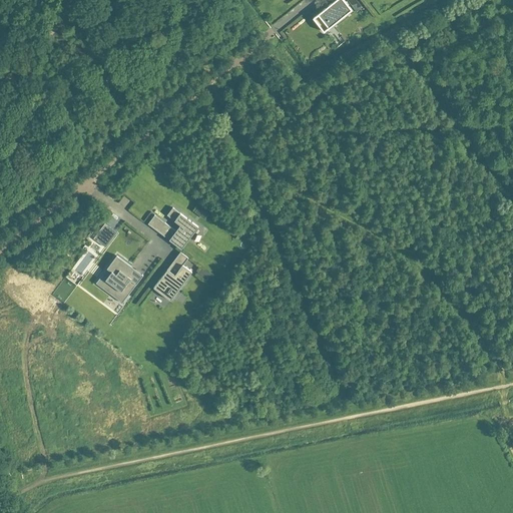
[(324,32),(352,10),(344,0),(335,0),(313,18),(324,32)]
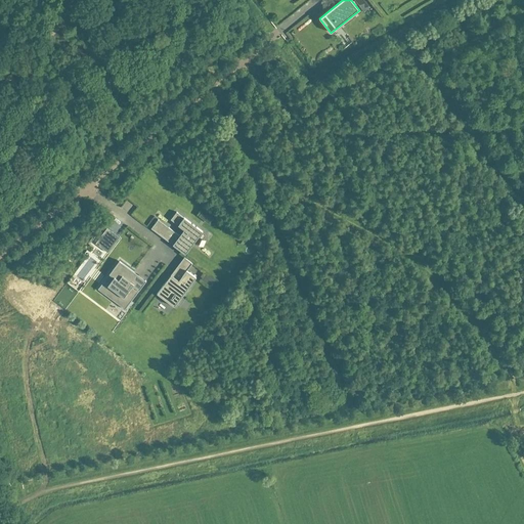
[(364,12),(370,8),(365,1),(359,6),(364,12)]
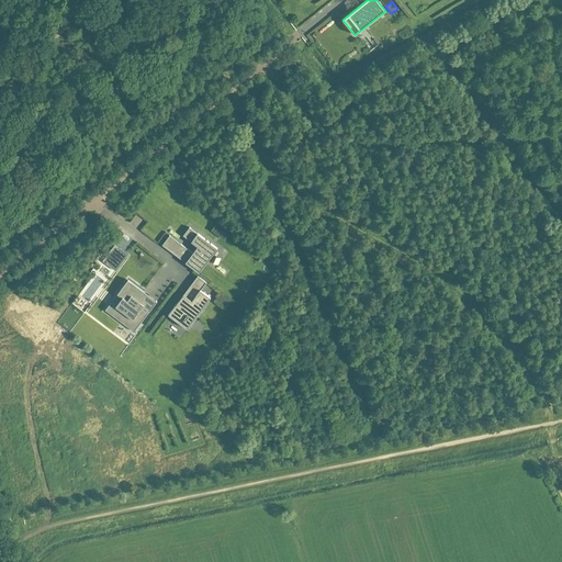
[(220,224),(214,232),(224,239),(229,232),(232,229),(221,222),(220,224)]
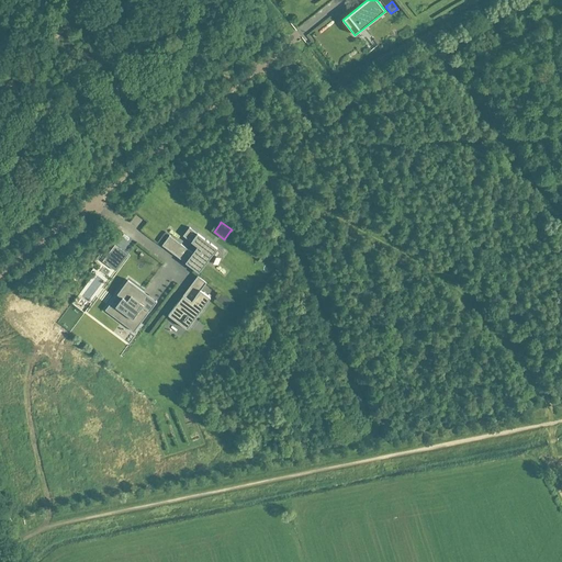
[(210,255),(215,247),(217,248),(198,233),(191,242),(198,246),(193,253),(181,244),(173,253),(191,266),(190,266),(199,272),(211,256),(210,255)]
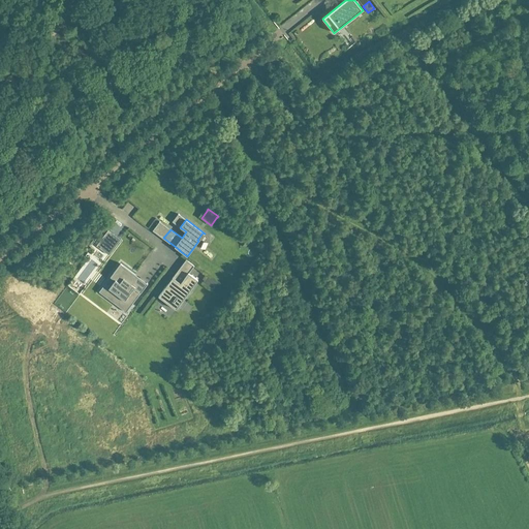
[(109,227),(103,234),(104,235),(114,242),(119,235),(110,227),(109,227)]
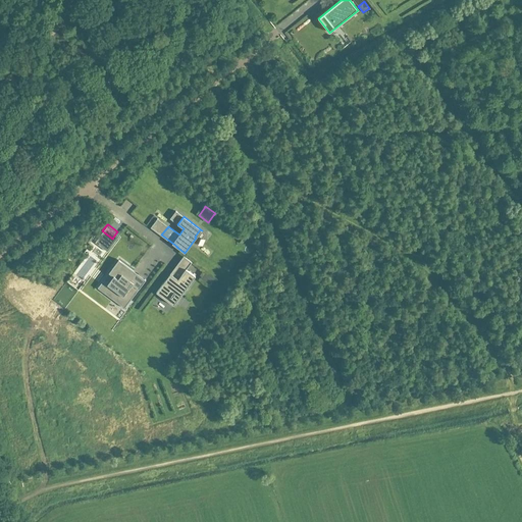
[(140,288),(127,278),(134,270),(119,260),(109,273),(113,276),(105,288),(115,295),(117,293),(127,300),(134,292),(136,294),(140,288)]
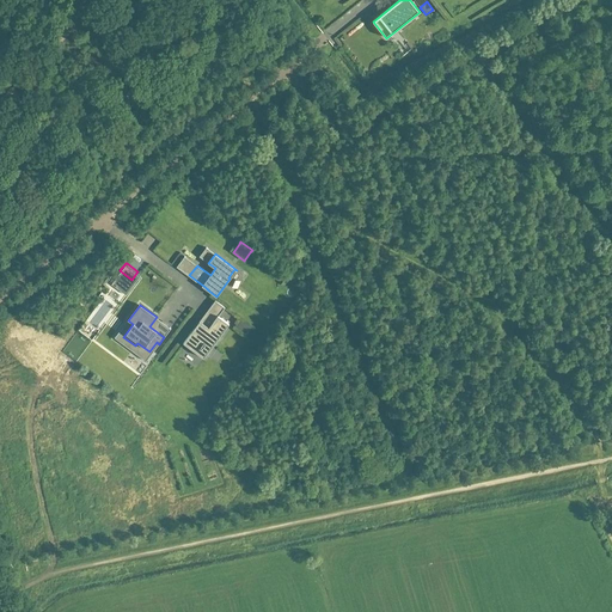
[(213,346),(230,324),(218,316),(215,319),(208,314),(201,324),(199,323),(183,343),(184,343),(185,342),(197,352),(201,348),(207,341),(213,346)]
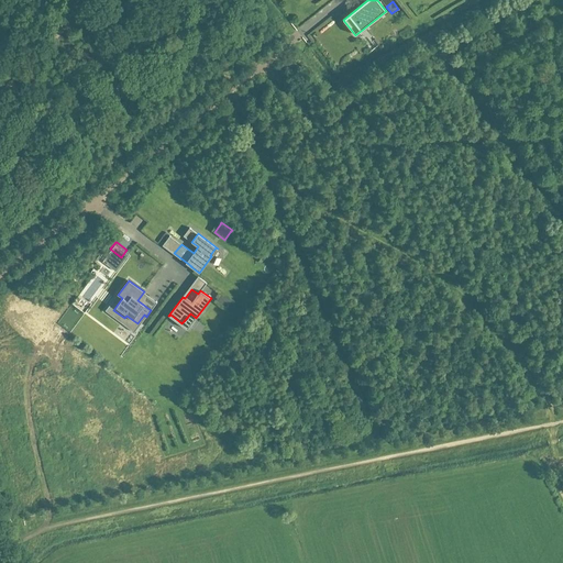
[(221,293),(217,299),(227,307),(231,300),(221,293)]
